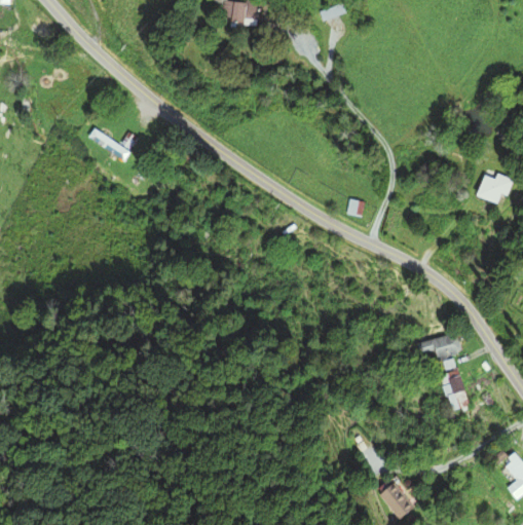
[(262,1),(225,0),(224,21),(261,22),(262,1)]
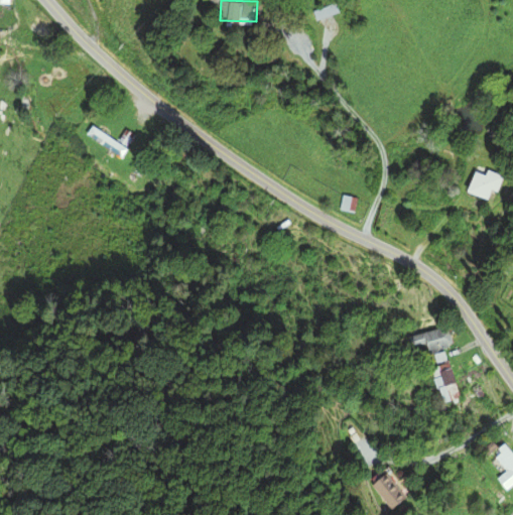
[(346,13),(343,4),(318,11),(321,20),(346,13)]
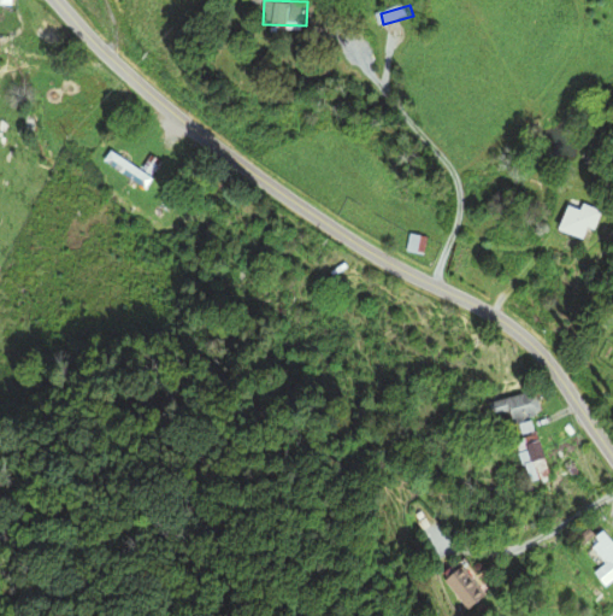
[(164,163),(153,156),(142,171),(111,151),(105,160),(147,188),(164,163)]
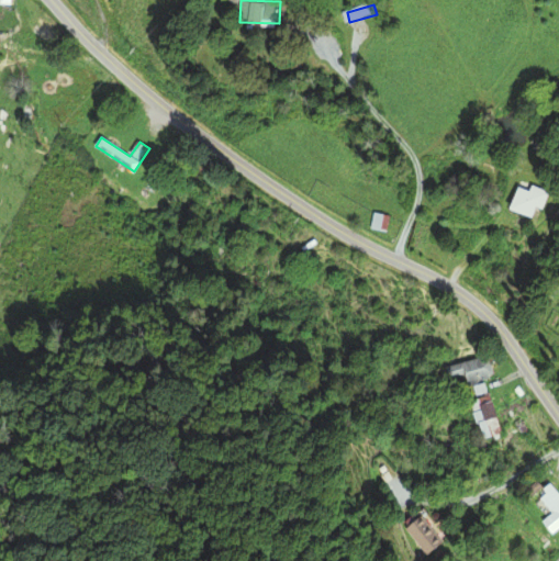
[(550,193),(533,186),(529,191),(517,186),(507,208),(530,219),(536,208),(543,210),(550,193)]
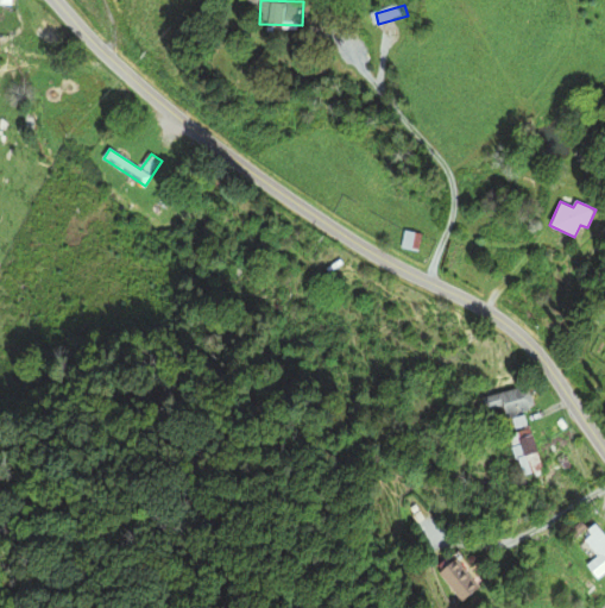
[(417,251),(421,233),(403,230),(399,248),(417,251)]
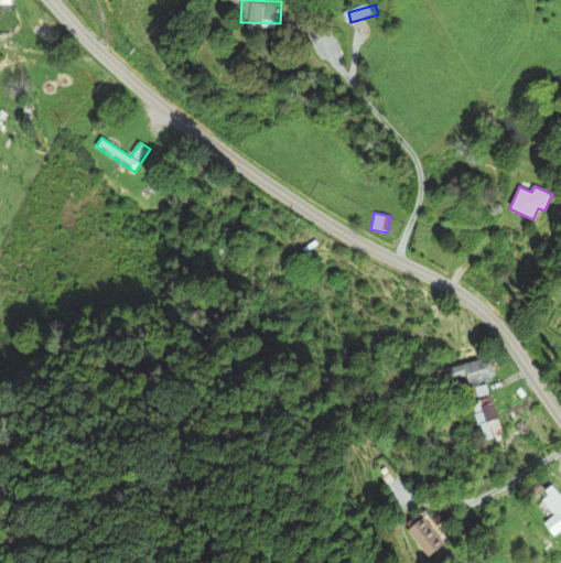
[(552,534),(560,527),(560,494),(552,485),(545,490),(542,487),(531,495),(550,517),(542,522),(552,534)]
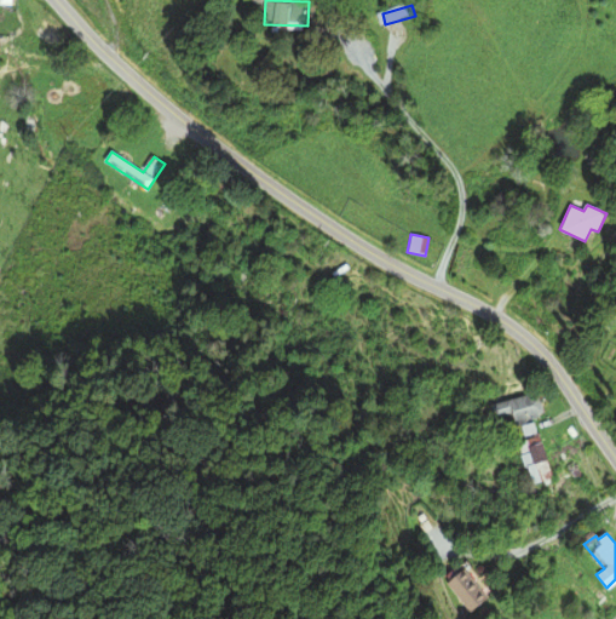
[(443,579),(466,611),(489,595),(466,563),(443,579)]
